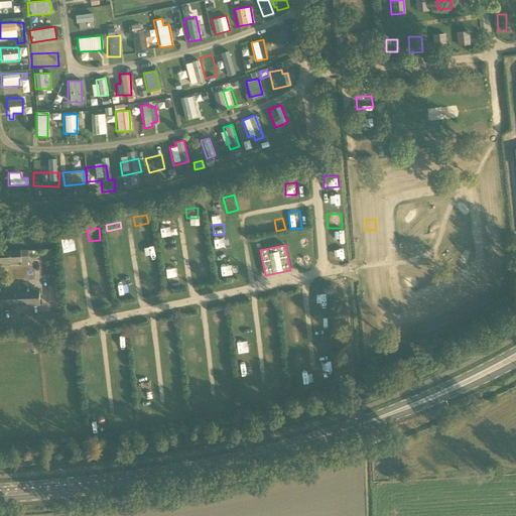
[(226,246),(212,249),(214,259),(228,255),(226,246)]
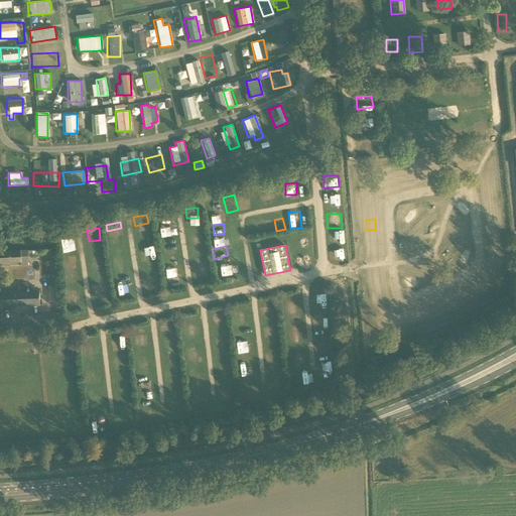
[(28,265),(27,251),(21,251),(0,251),(0,262),(21,262),(21,265),(28,265)]
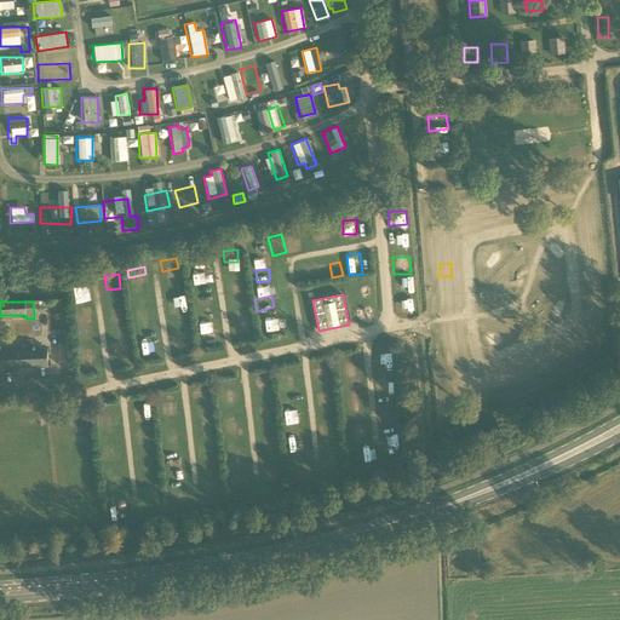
[(185,304),(172,305),(173,317),(187,316),(185,304)]
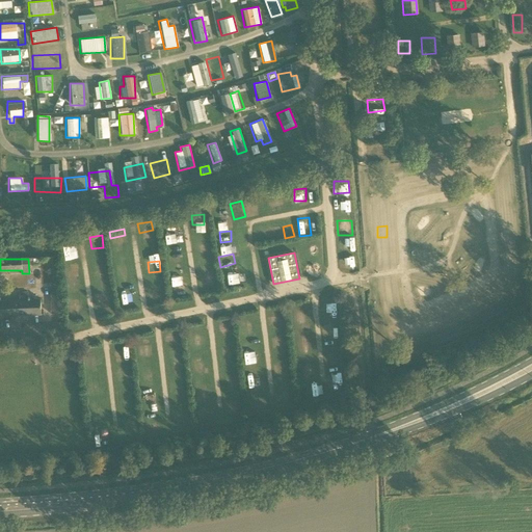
[(170,276),(180,274),(179,264),(168,266),(170,276)]
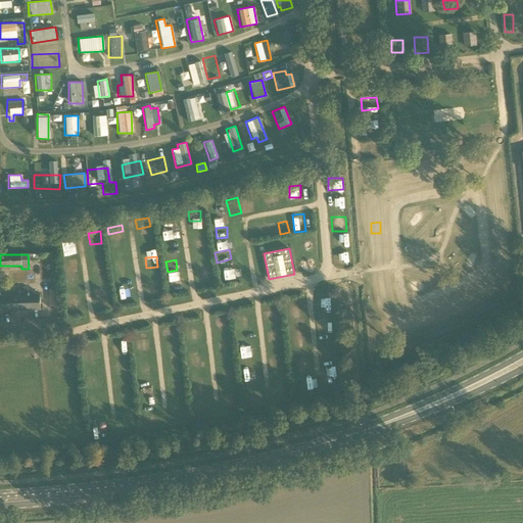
[(220,277),(236,276),(235,266),(220,267),(220,277)]
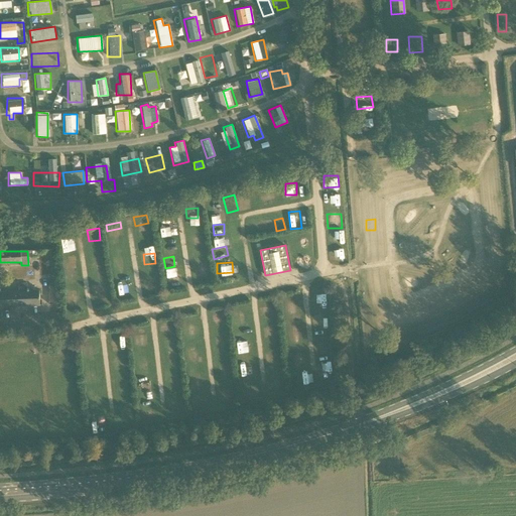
[(197,266),(200,278),(211,276),(208,263),(197,266)]
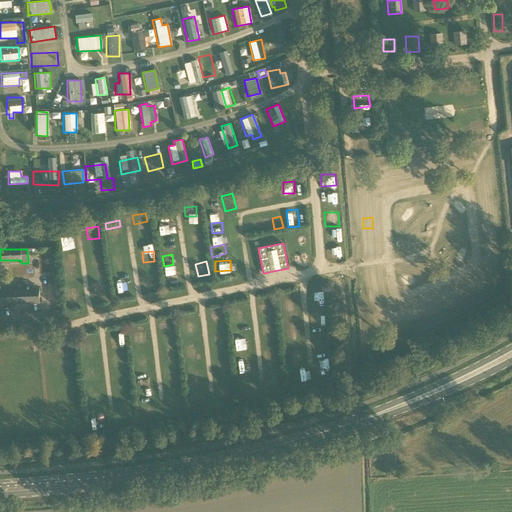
[(103,265),(88,268),(90,276),(104,274),(103,265)]
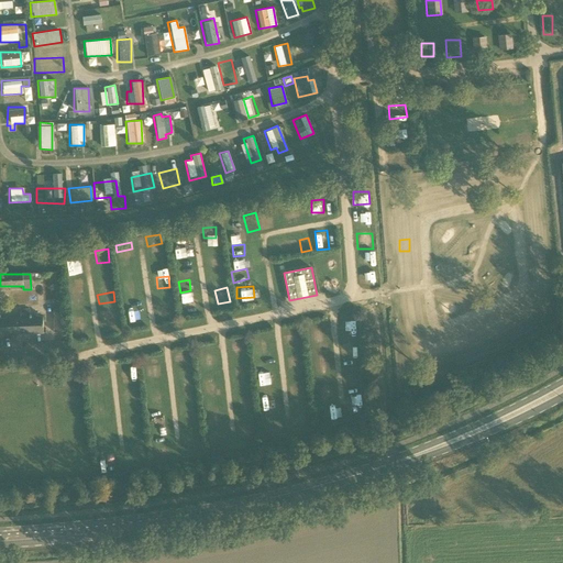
[(54,332),(64,331),(61,299),(53,299),(54,332)]
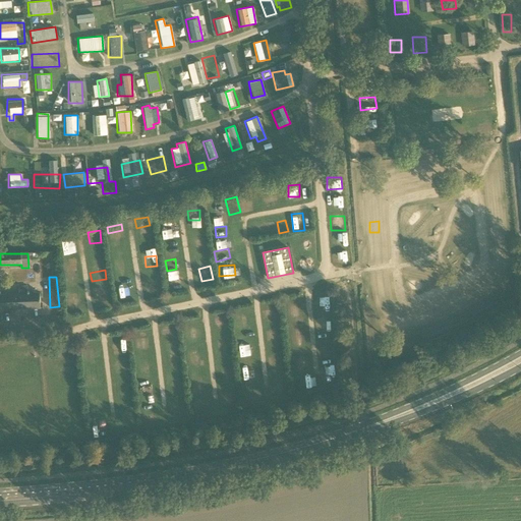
[(142,278),(143,289),(160,289),(159,278),(142,278)]
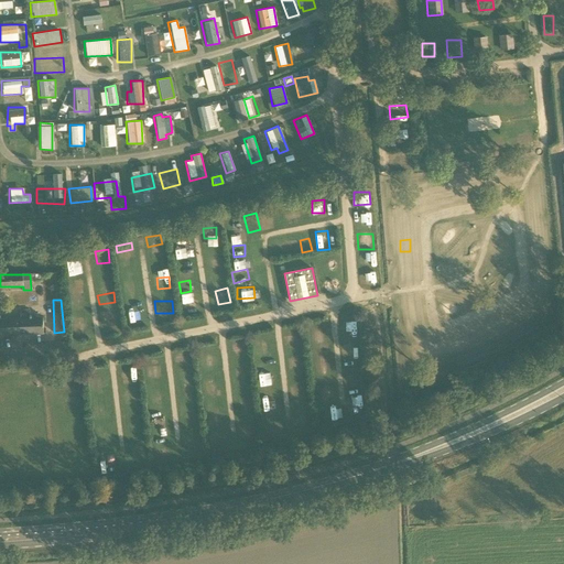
[(31,317),(31,311),(21,312),(22,317),(0,318),(0,335),(44,334),(43,317),(31,317)]
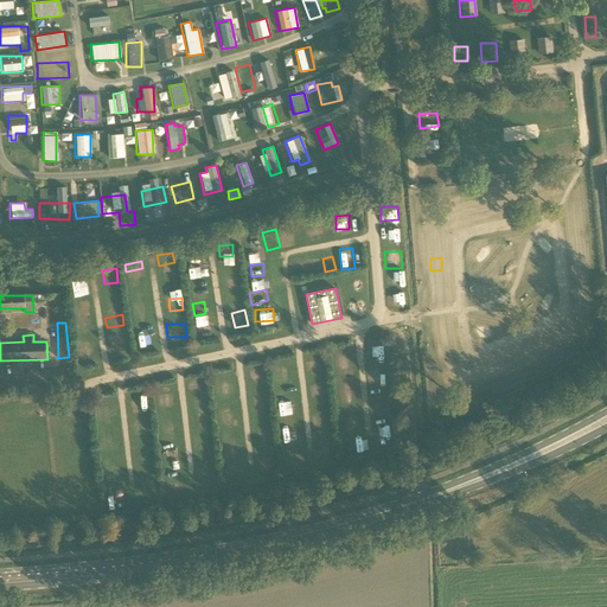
[(333,372),(346,370),(344,357),(331,359),(333,372)]
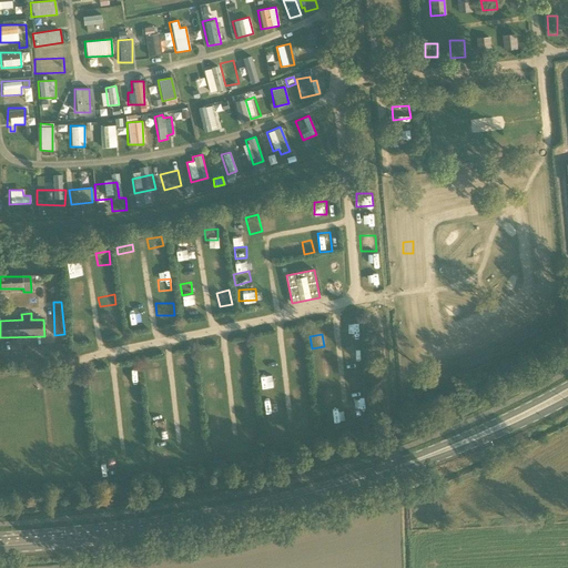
[(240,357),(246,355),(243,342),(236,343),(240,357)]
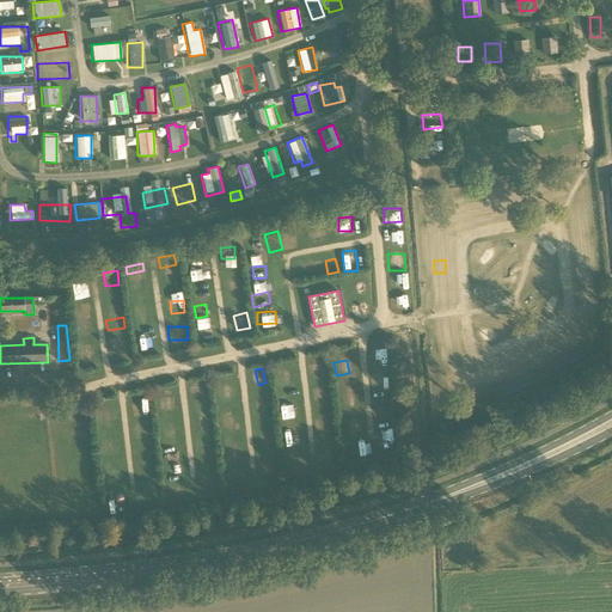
[(276,384),(289,384),(288,368),(276,369),(276,384)]
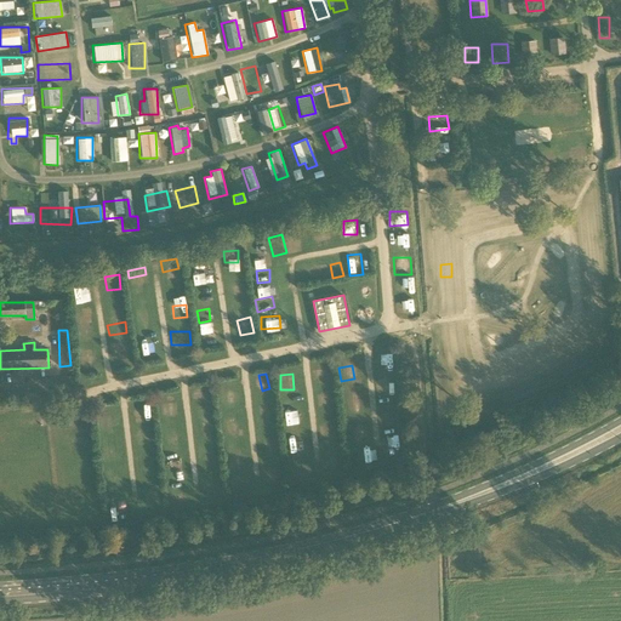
[(345,403),(355,403),(355,382),(345,382),(345,403)]
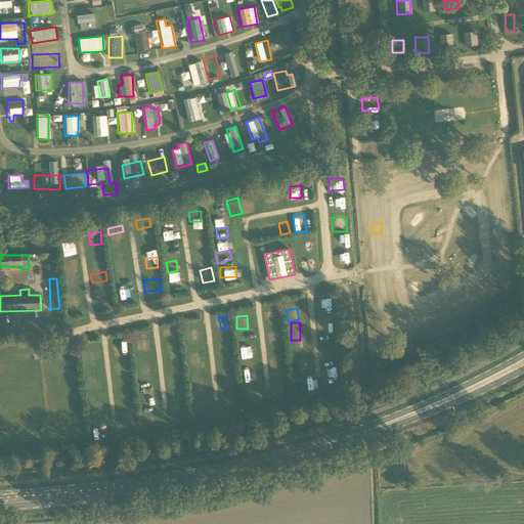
[(266,340),(282,340),(281,329),(265,329),(266,340)]
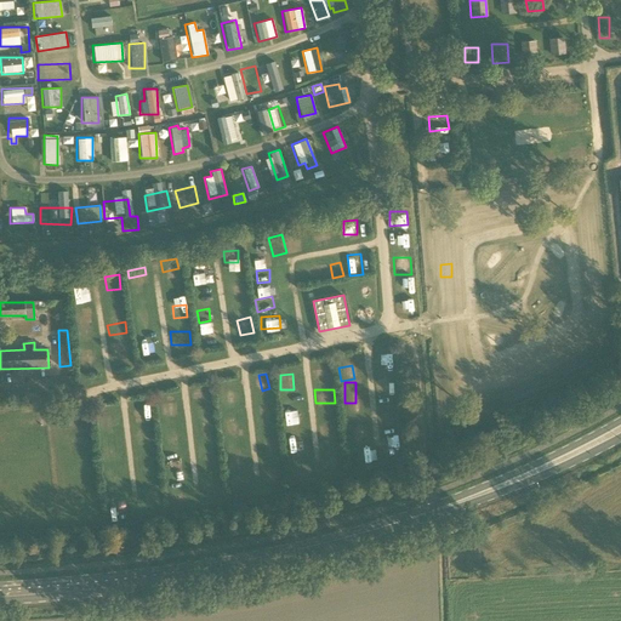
[(394,408),(394,396),(376,397),(377,409),(394,408)]
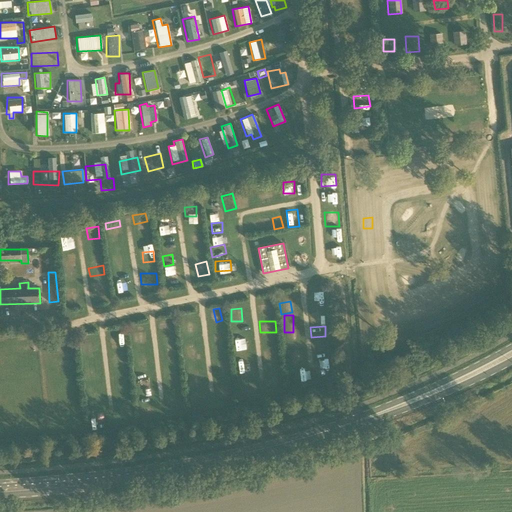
[(224,327),(214,327),(214,338),(224,338),(224,327)]
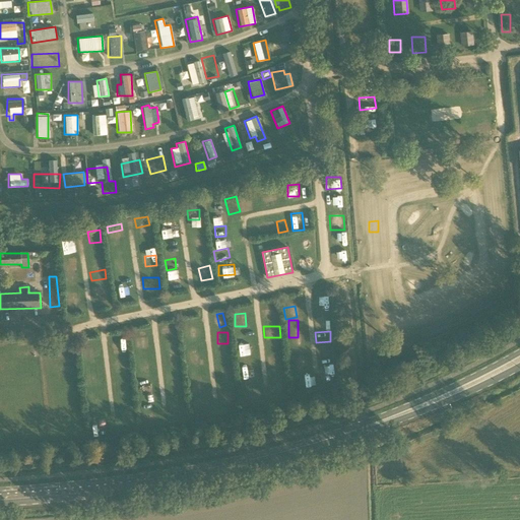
[(248,346),(246,334),(236,336),(238,348),(248,346)]
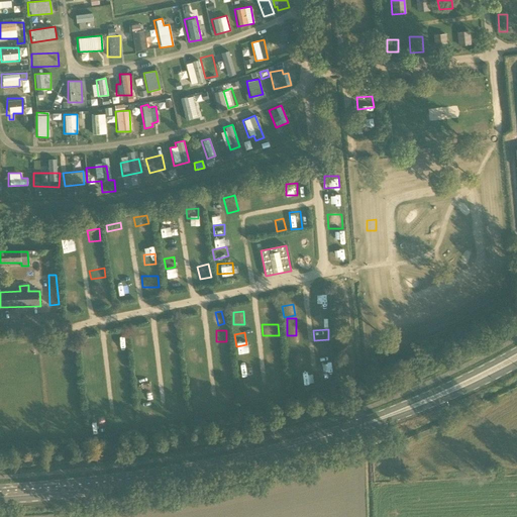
[(263,340),(264,351),(280,349),(279,338),(263,340)]
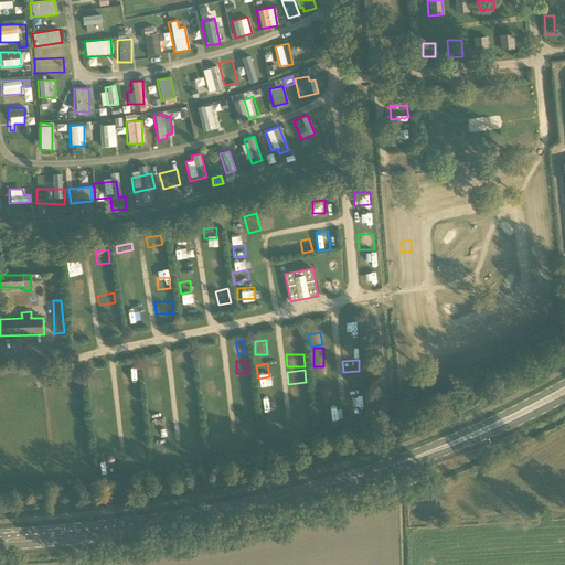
[(201,375),(202,386),(220,385),(219,373),(201,375)]
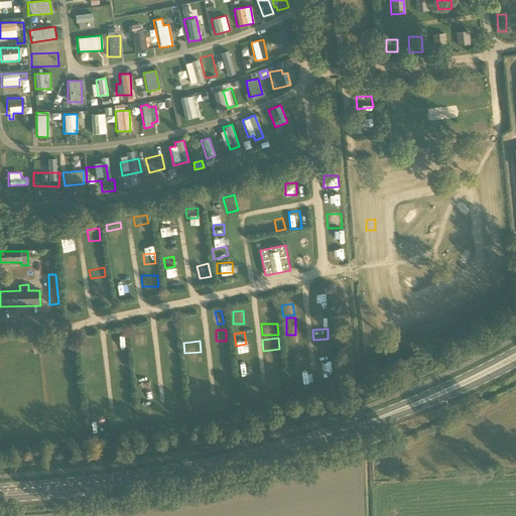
[(80,343),(81,358),(93,358),(92,343),(80,343)]
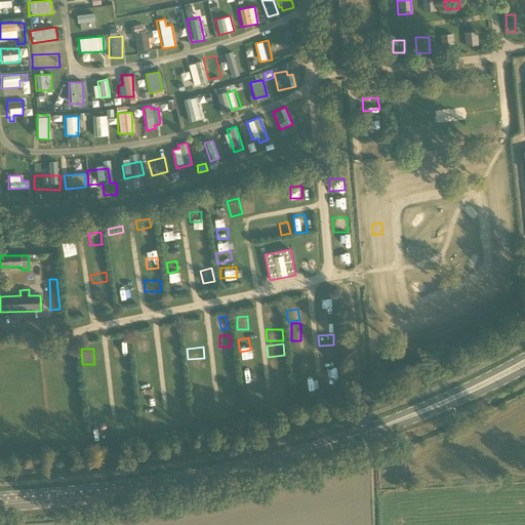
[(169,351),(170,363),(180,363),(180,350),(169,351)]
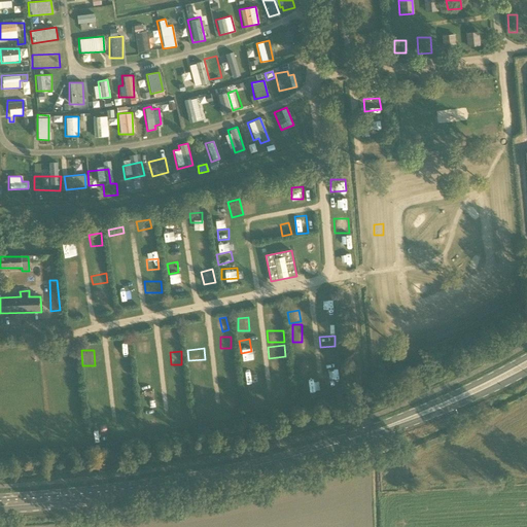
[(271,378),(287,377),(287,365),(270,366),(271,378)]
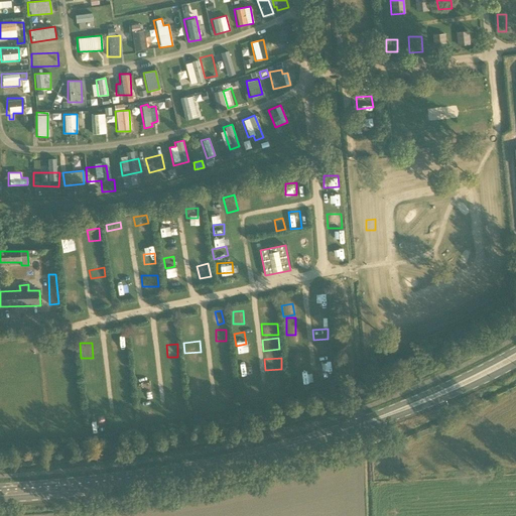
[(84,379),(95,378),(93,363),(82,365),(84,379)]
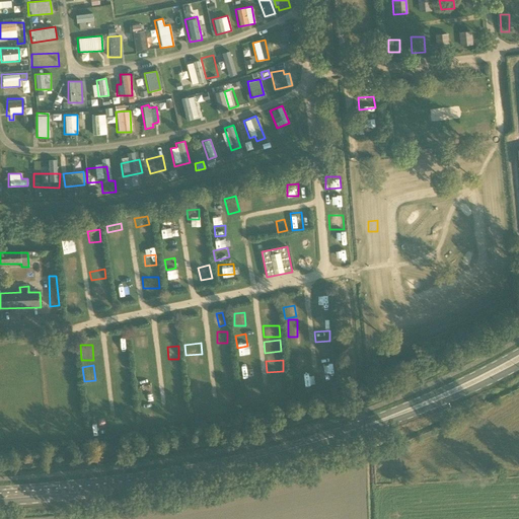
[(191,381),(200,379),(198,367),(189,369),(191,381)]
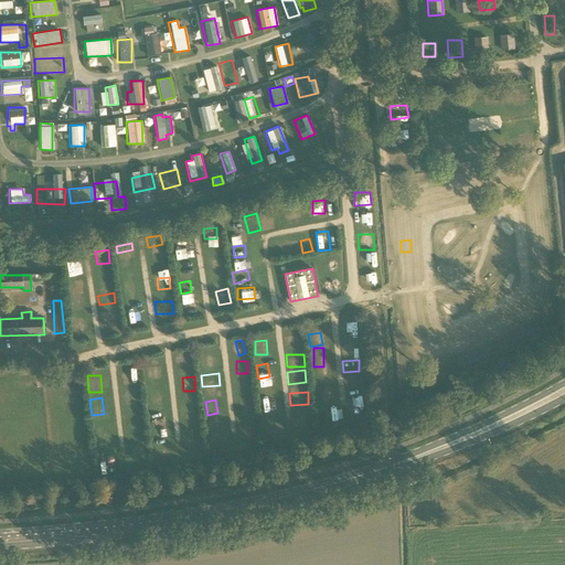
[(253,408),(242,411),(244,423),(255,420),(253,408)]
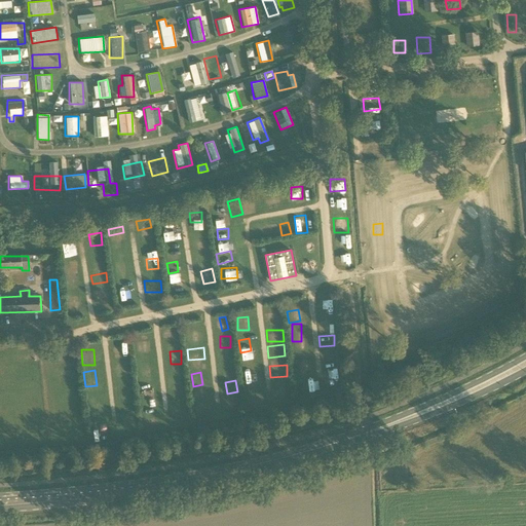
[(184,388),(170,389),(170,401),(185,401),(184,388)]
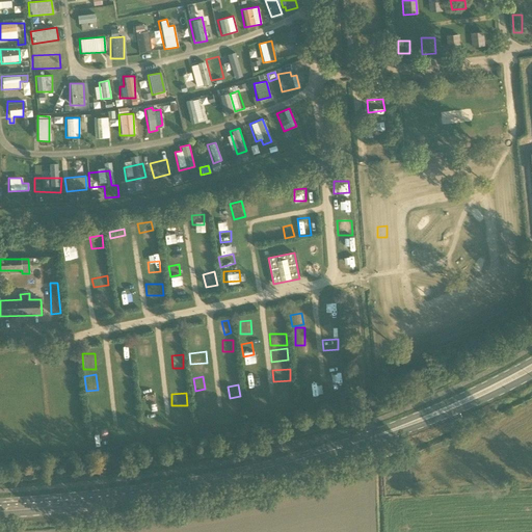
[(196,407),(208,407),(208,394),(196,394),(196,407)]
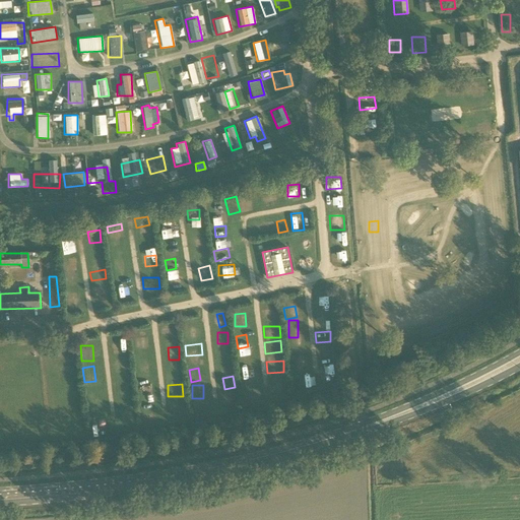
[(235,395),(224,396),(225,405),(236,405),(235,395)]
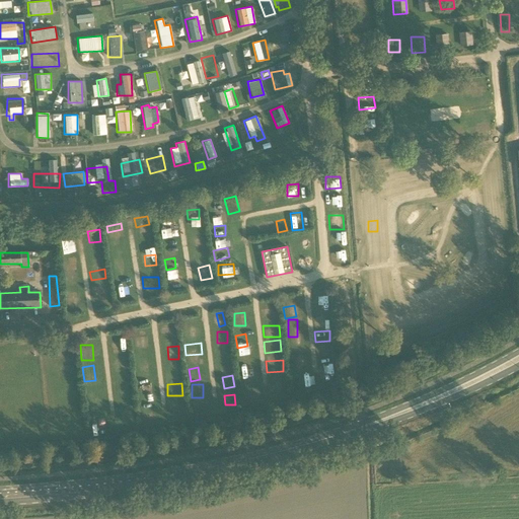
[(172,416),(184,415),(184,402),(172,402),(172,416)]
